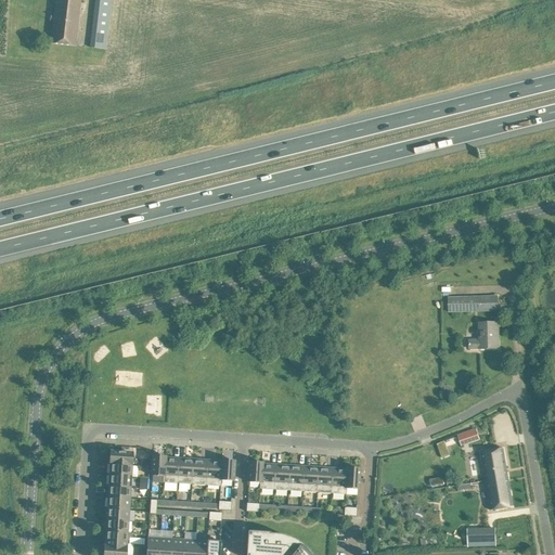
[(80,0),(55,0),(51,43),(75,47),(80,0)]
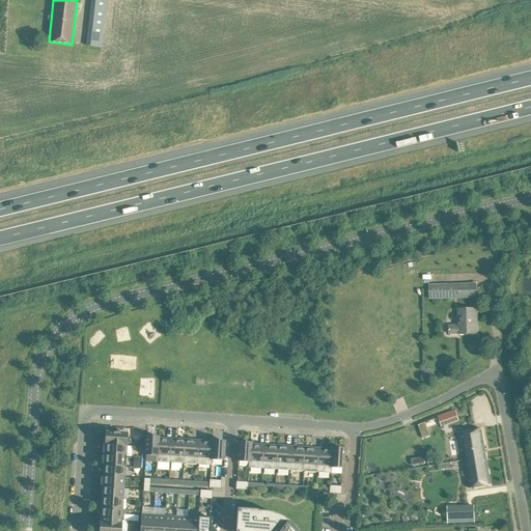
[(101,47),(106,0),(91,0),(86,46),(101,47)]
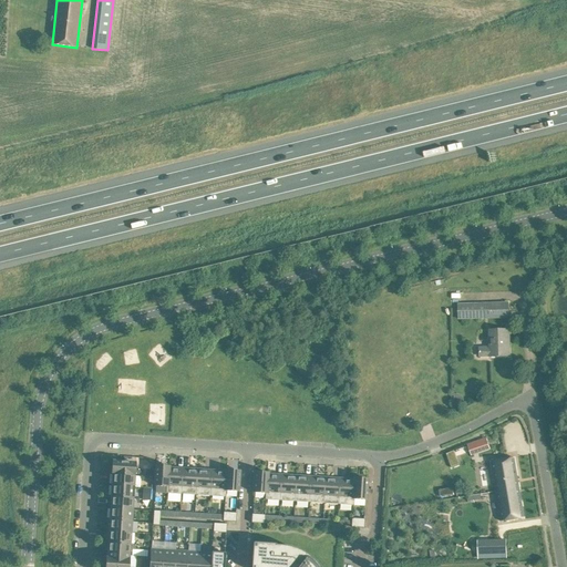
[(447,282),(429,287),(430,291),(449,287),(447,282)]
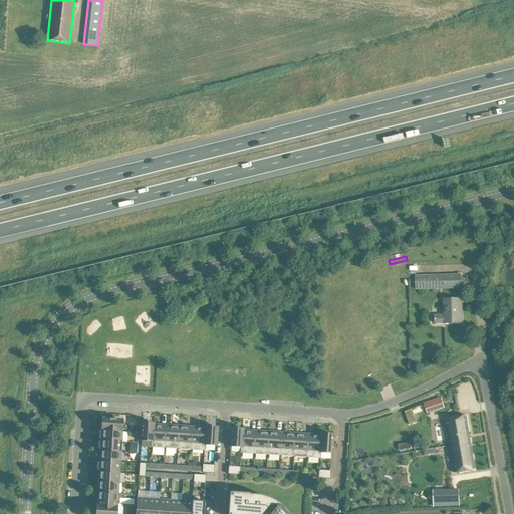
[(433,289),(442,288),(442,275),(433,276),(433,289)]
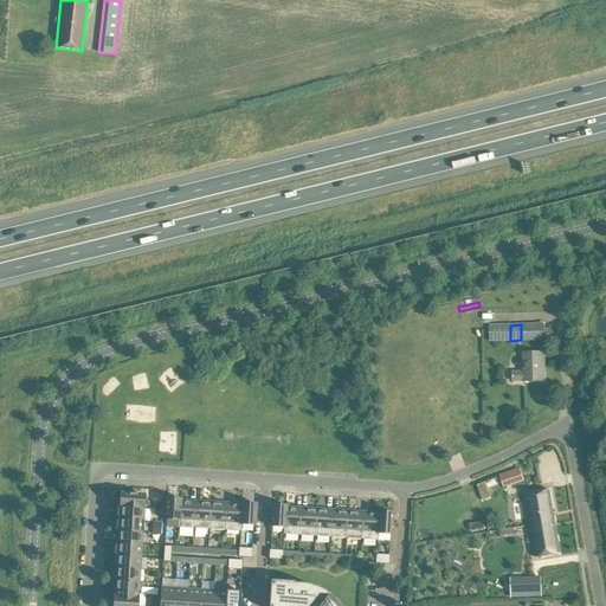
[(521,340),(532,340),(543,340),(543,324),(521,324),(521,340)]
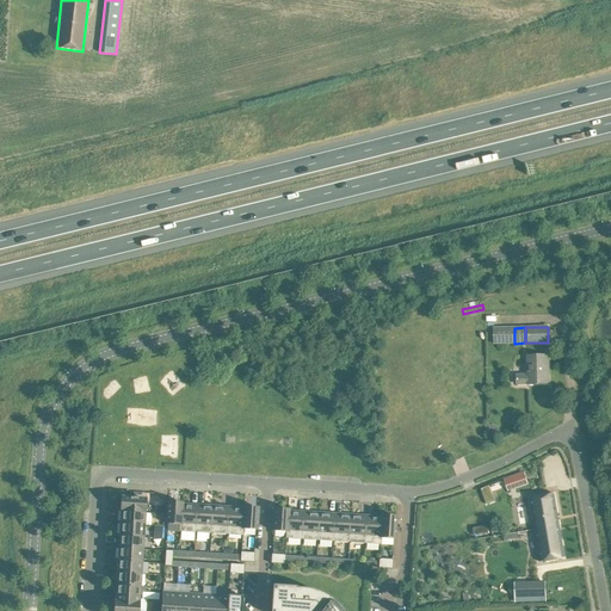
[(494,344),(514,344),(514,328),(494,328),(494,344)]
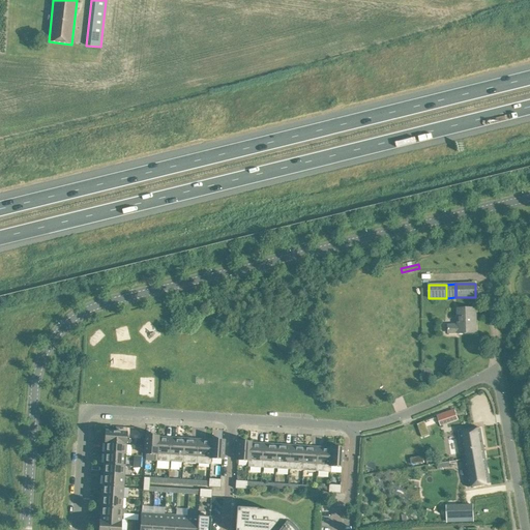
[(459,333),(476,333),(476,324),(474,324),(474,308),(459,308),(459,325),(448,325),(448,333),(459,333)]
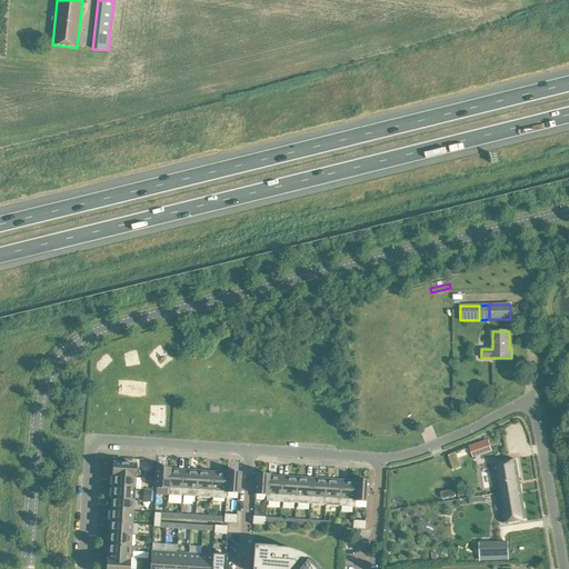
[(488,440),(477,443),(480,453),(491,450),(488,440)]
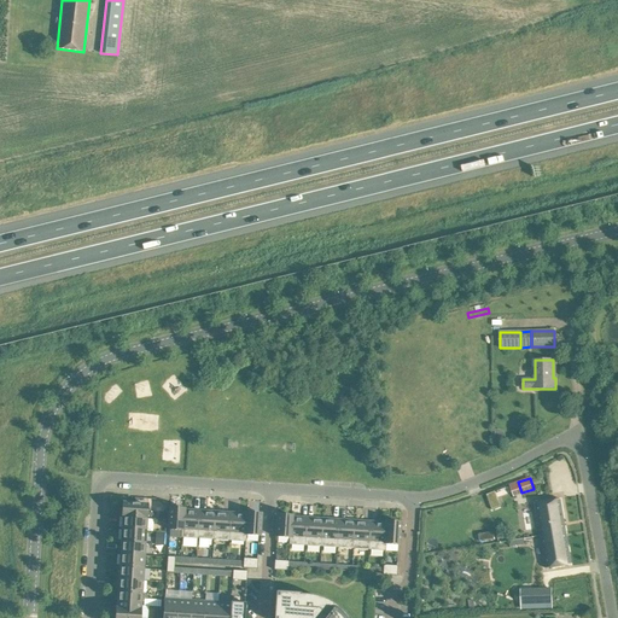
[(535,503),(546,569),(572,565),(560,500),(535,503)]
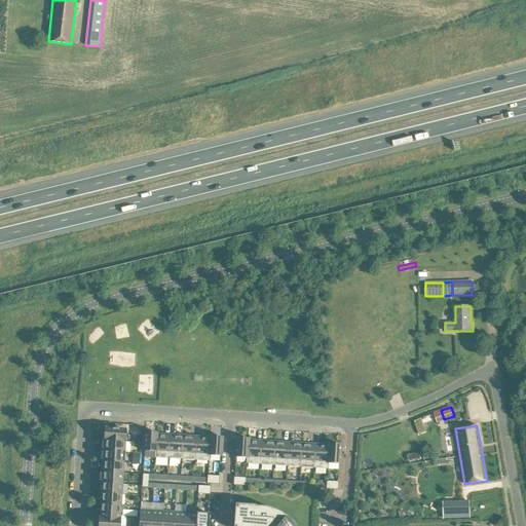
[(104,440),(124,441),(125,430),(105,428),(104,440)]
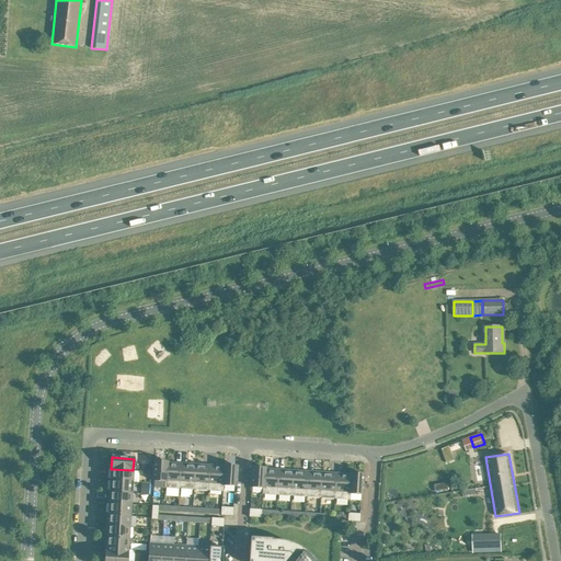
[(165,489),(168,464),(168,461),(155,461),(152,481),(164,482),(164,488),(165,489)]
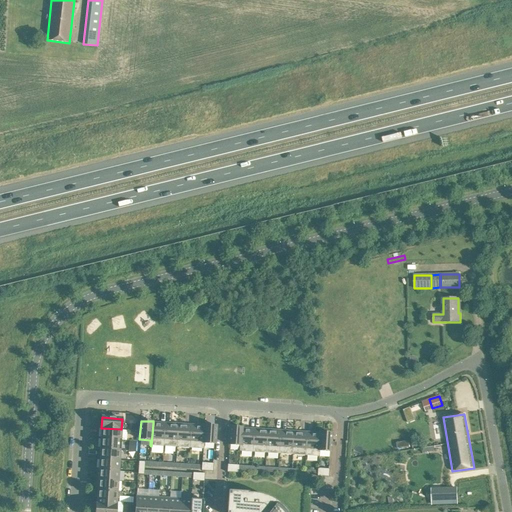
[(164,446),(165,424),(160,424),(160,423),(153,423),(151,446),(164,446)]
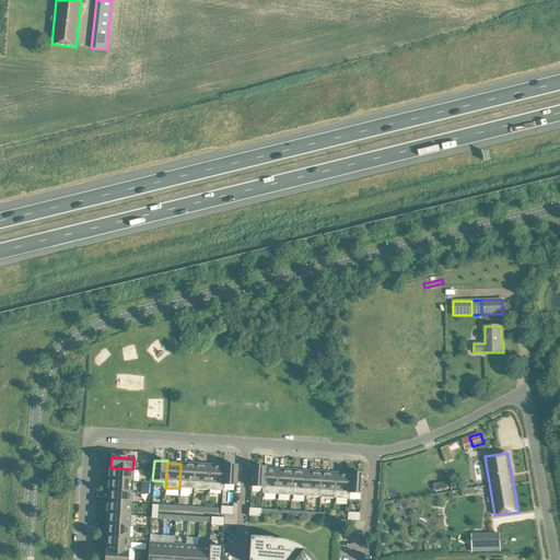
[(194,489),(195,464),(186,464),(186,465),(181,464),(179,488),(194,489)]
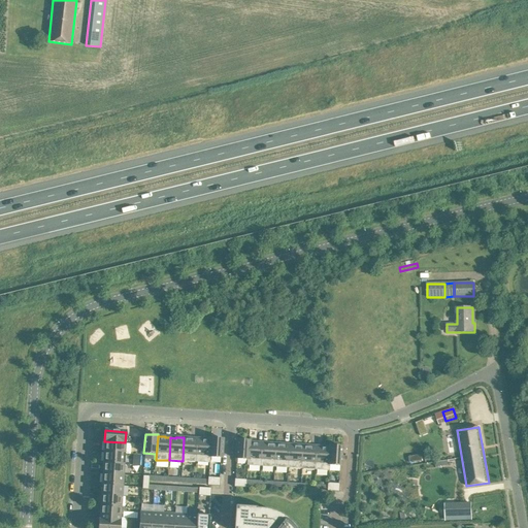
[(197,462),(198,439),(192,439),(192,438),(184,437),(183,461),(197,462)]
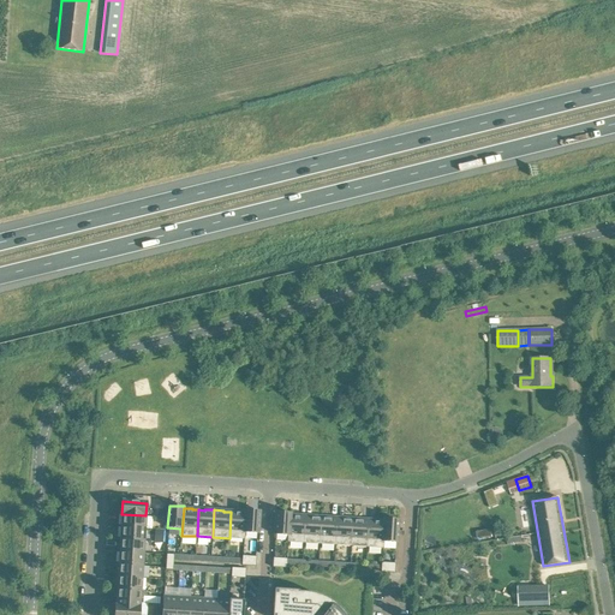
[(244,539),(245,512),(237,511),(237,513),(231,512),(230,538),(244,539)]
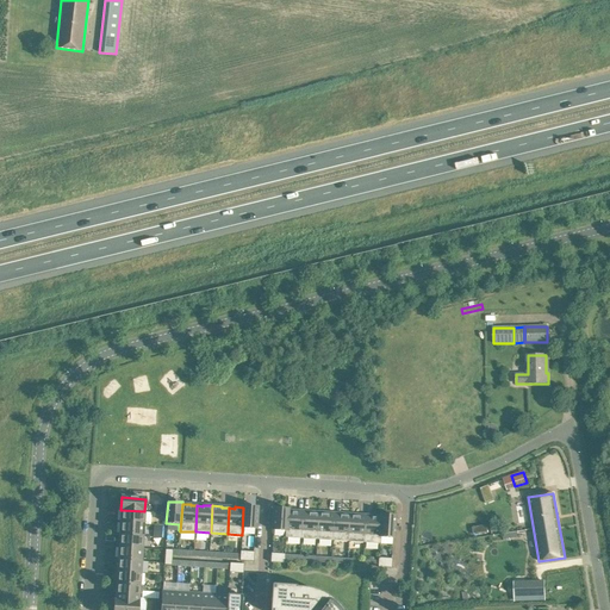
[(256,529),(257,508),(243,506),(243,508),(242,535),(243,535),(243,528),(256,529)]
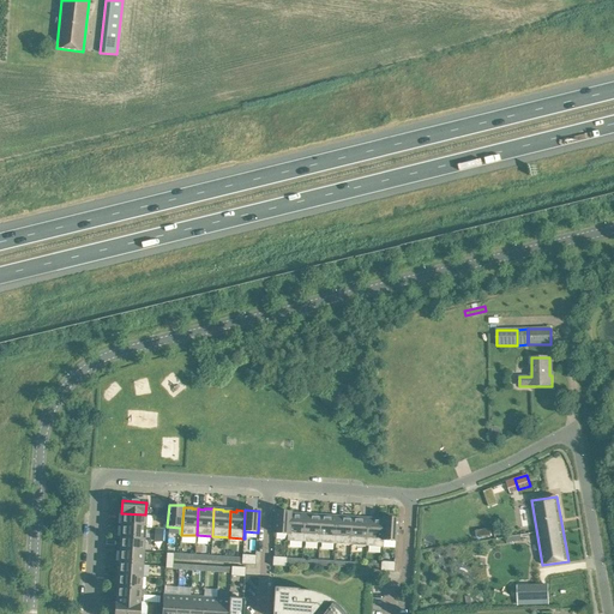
[(289,541),(290,513),(290,512),(276,511),(275,534),(288,535),(287,541),(289,541)]
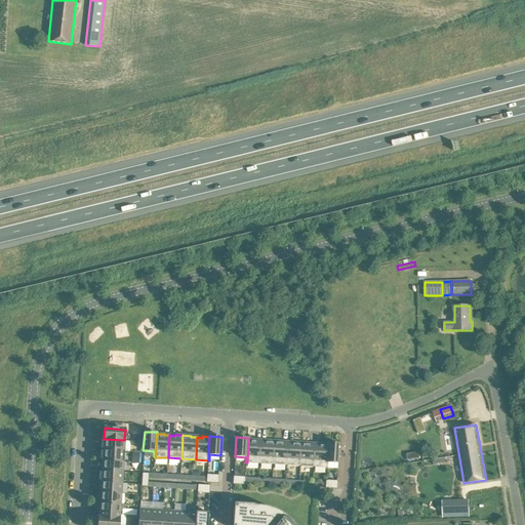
[(104,439),(104,440),(105,440),(104,449),(124,451),(129,451),(130,441),(124,440),(104,439)]
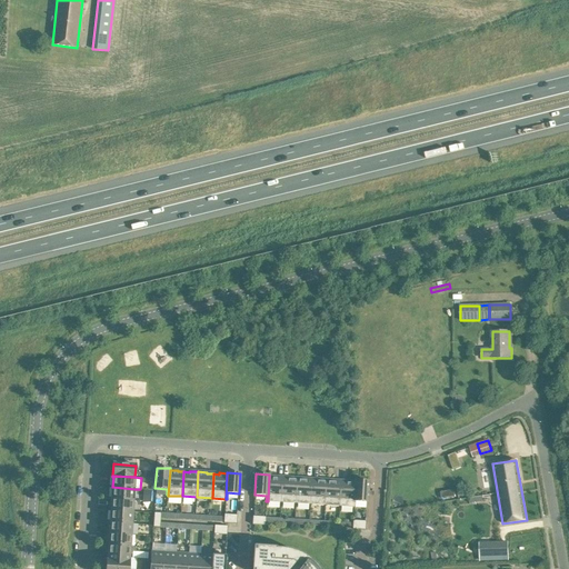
[(281,502),(282,478),(277,478),(277,477),(269,476),(268,501),(281,502)]
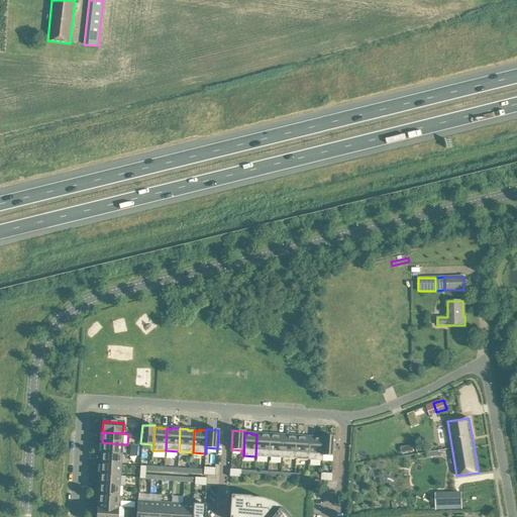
[(269,457),(271,434),(263,433),(263,435),(256,434),(255,456),(269,457)]
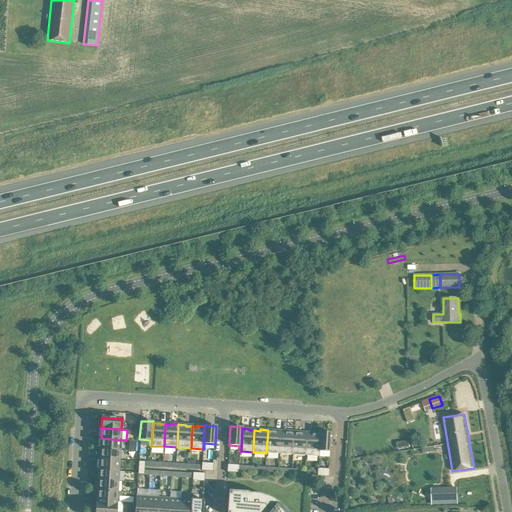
[(279,454),(281,432),(276,432),(276,431),(268,430),(266,453),(279,454)]
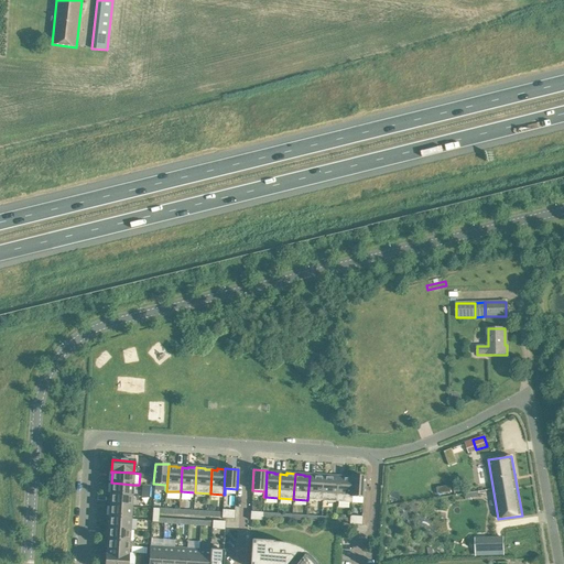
[(322,501),(324,476),(315,475),(315,476),(310,476),(307,500),(322,501)]
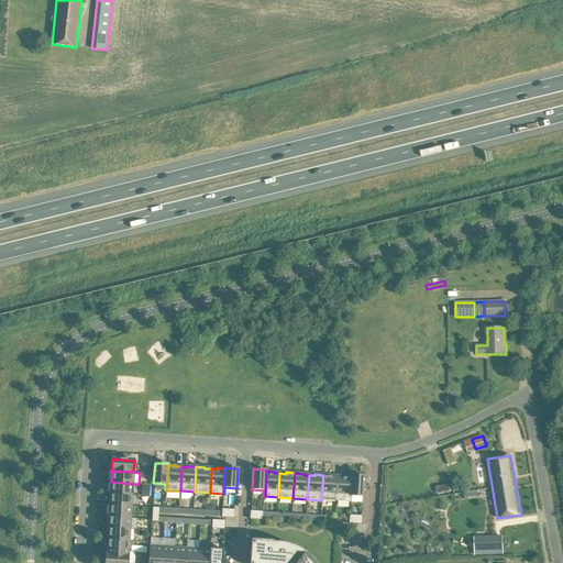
[(337,501),(338,477),(332,476),(332,475),(323,475),(321,500),(337,501)]
